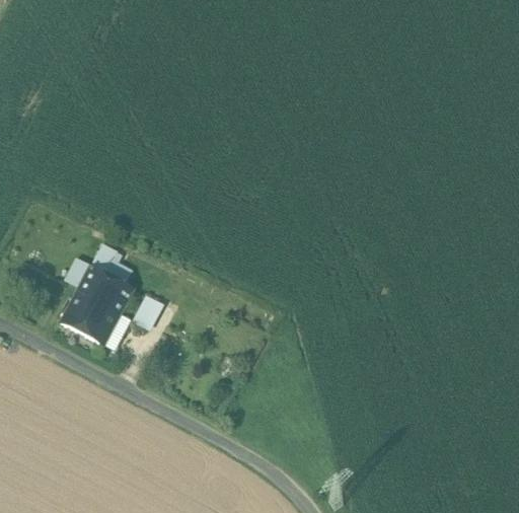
[(99,242),(97,246),(113,254),(104,271),(127,282),(133,269),(120,263),(124,254),(99,242)]
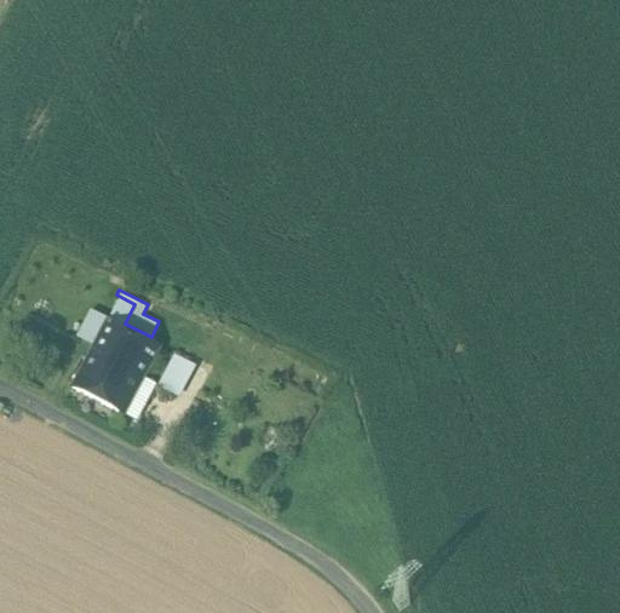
[(135,304),(116,294),(107,314),(125,324),(135,304)]
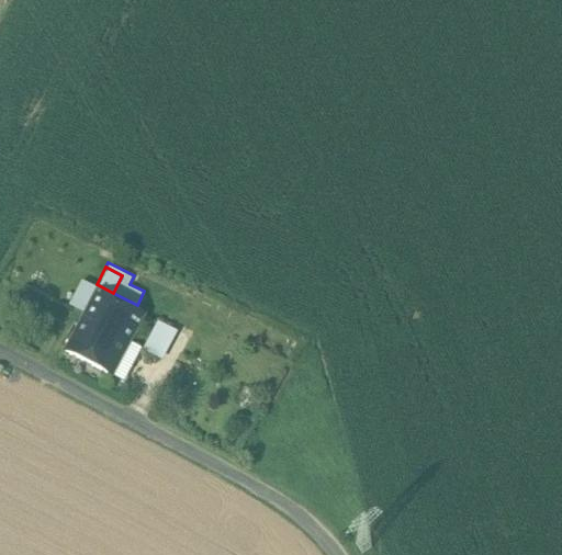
[(69,304),(83,312),(96,286),(82,280),(69,304)]
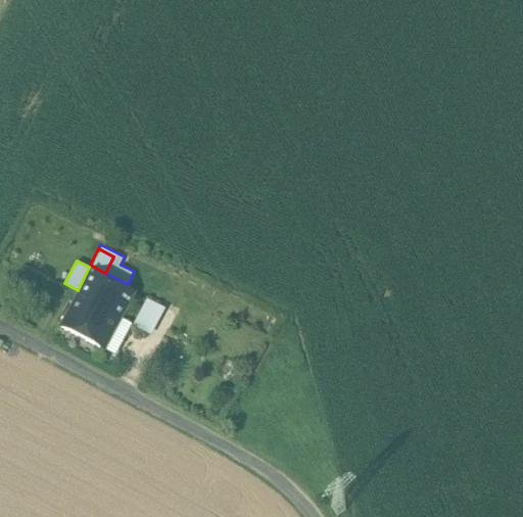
[(105,273),(90,265),(89,267),(78,290),(76,292),(107,309),(111,300),(125,308),(135,288),(128,284),(105,273)]
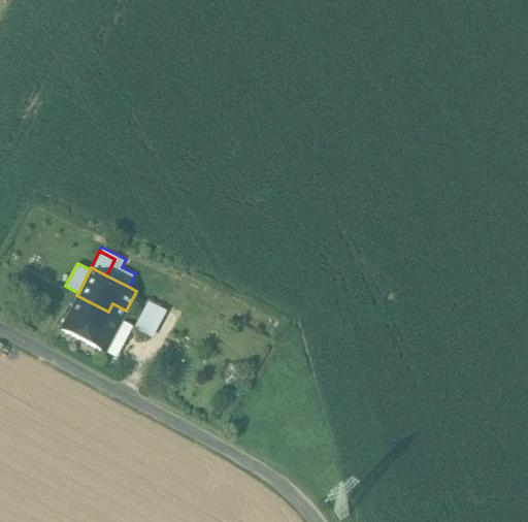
[(108,312),(76,295),(61,326),(107,349),(122,320),(126,311),(112,303),(108,312)]
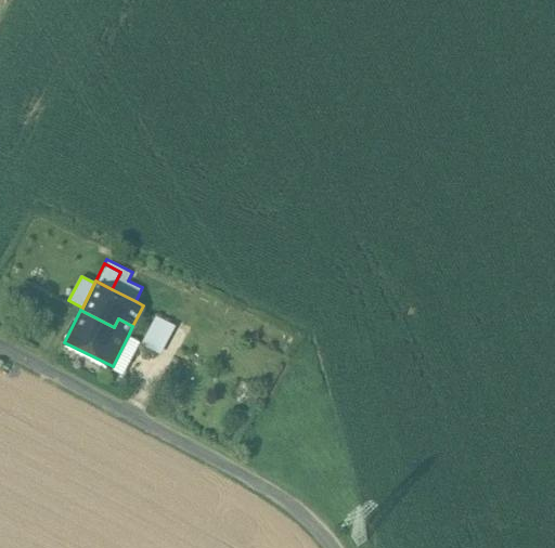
[(156,315),(143,341),(155,348),(168,322),(156,315)]
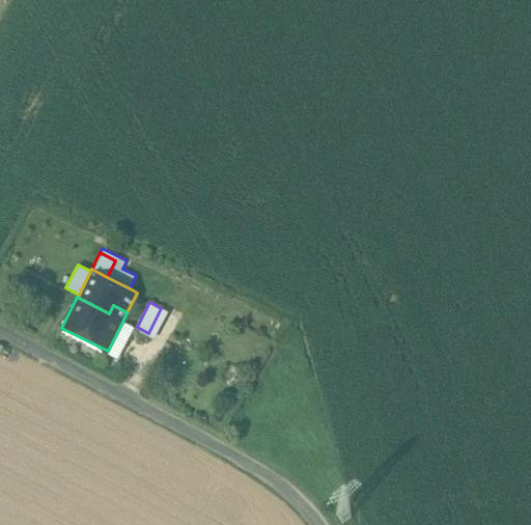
[(122,322),(108,351),(119,357),(134,328),(122,322)]
